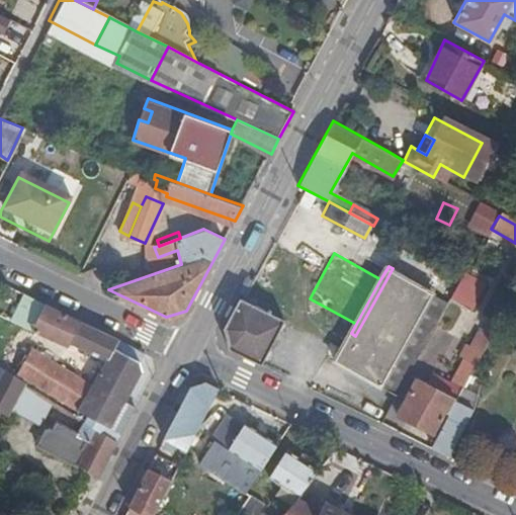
[(355,336),(339,366),(381,390),(433,291),(393,268),(355,336)]
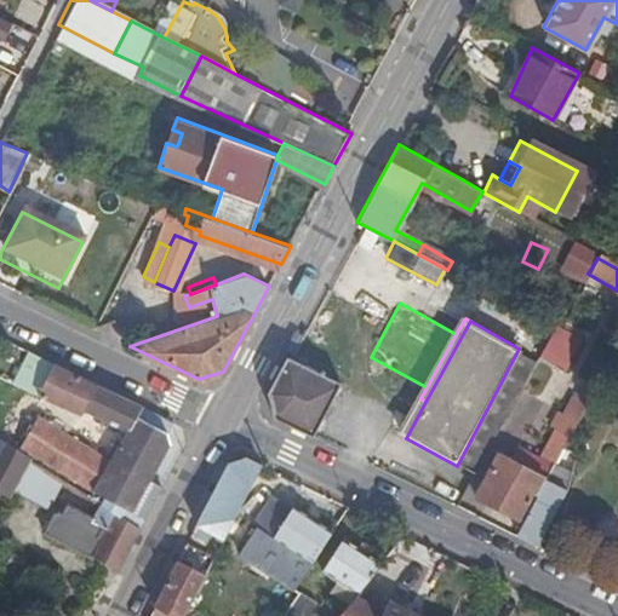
[(553,326),(536,358),(560,372),(578,338),(556,328),(553,326)]
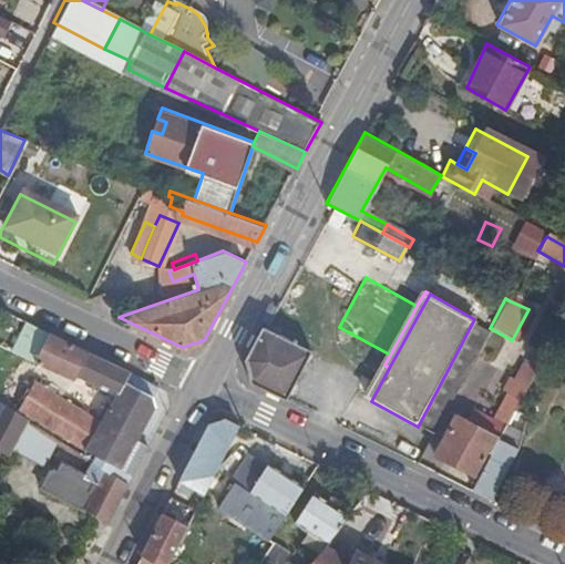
[(418,427),(432,434),(490,328),(474,319),(418,427)]
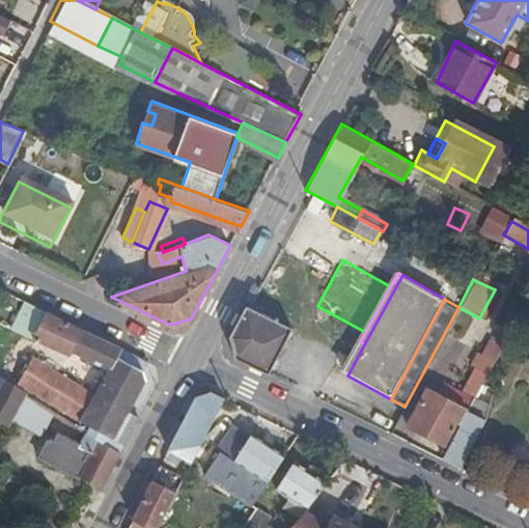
[(290,329),(244,304),(227,334),(233,359),(267,376),(290,329)]
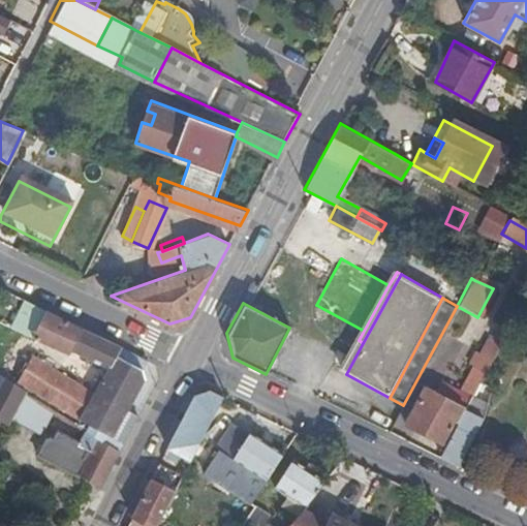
[(25,304),(9,331),(67,356),(68,353),(80,331),(25,304)]
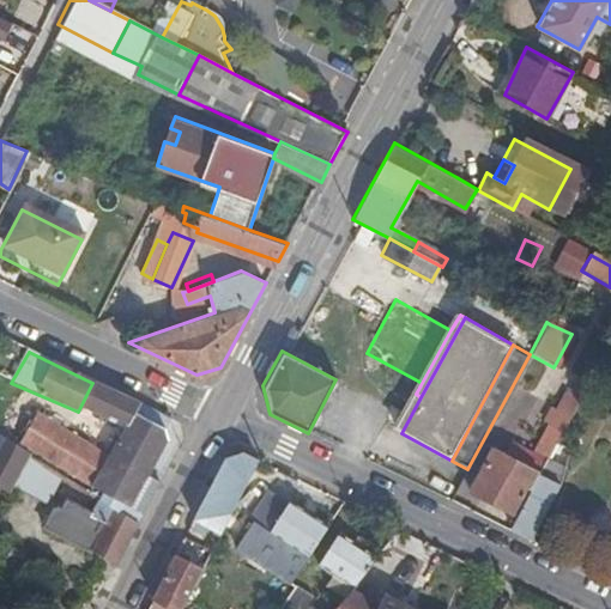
[(125,427),(138,406),(92,383),(79,409),(107,424),(109,420),(125,427)]
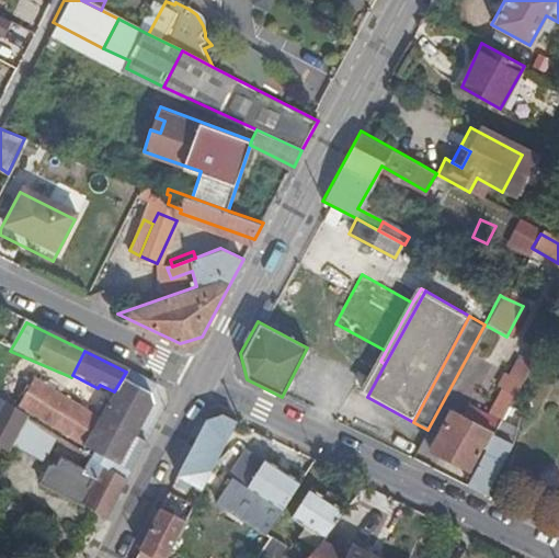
[(479,447),(485,451),(500,423),(529,367),(517,360),(508,376),(501,388),(486,414),(483,418),(490,420),(483,432),(458,419),(448,413),(429,453),(466,473),(479,447)]
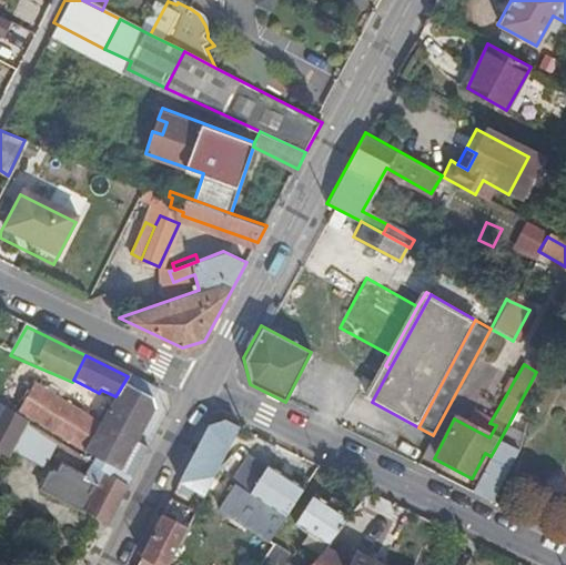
[(390,369),(385,365),(367,400),(372,402),(390,369)]
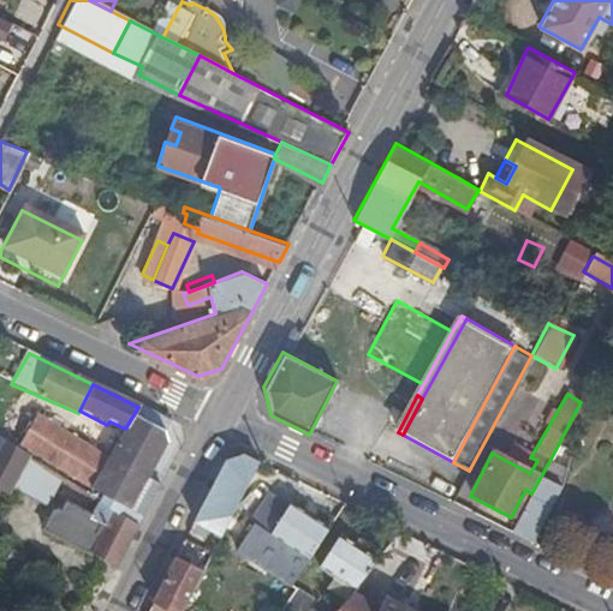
[(540,419),(549,425),(557,412),(547,406),(540,419)]
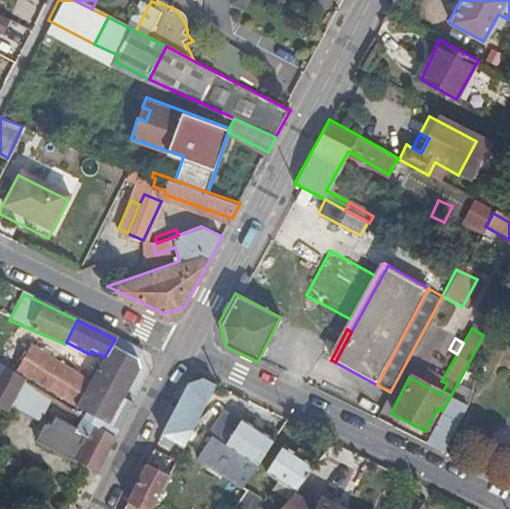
[(85,423),(114,441),(133,404),(125,400),(140,371),(137,362),(127,357),(132,347),(115,339),(104,357),(89,385),(28,350),(16,370),(90,414),(85,423)]
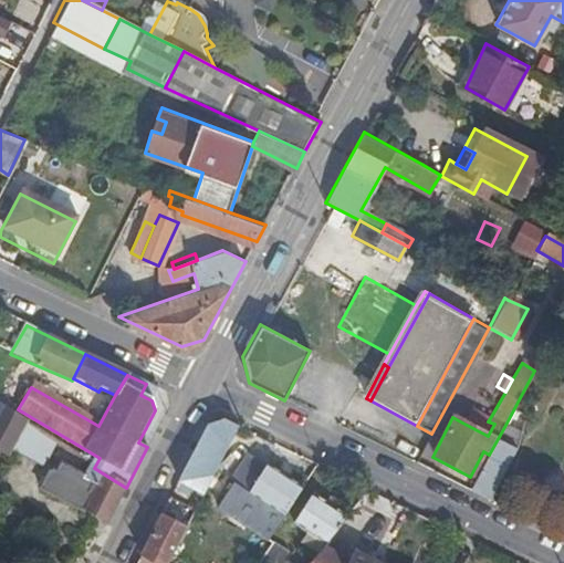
[(470,407),(462,423),(488,436),(494,424),(488,421),(490,418),(470,407)]
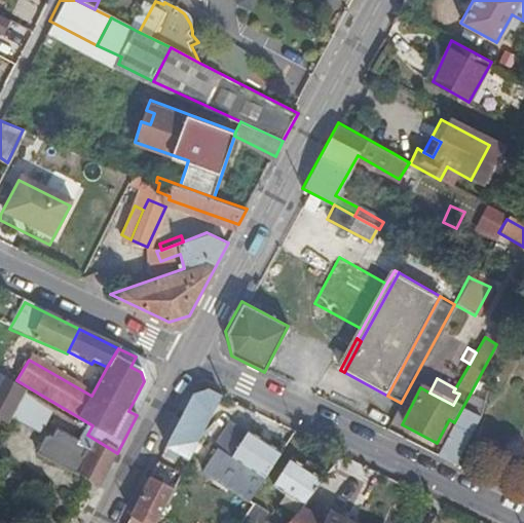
[(0,425),(4,428),(9,420),(23,398),(0,381),(0,425)]
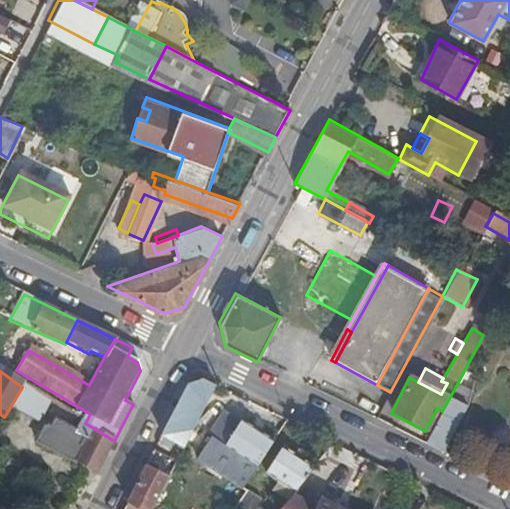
[(170,422),(164,434),(186,446),(216,386),(203,379),(189,385),(170,422)]
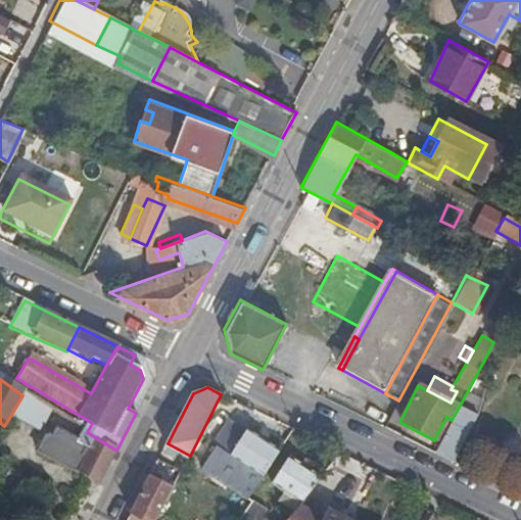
[(22,395),(9,418),(26,429),(40,403),(25,392),(22,395)]
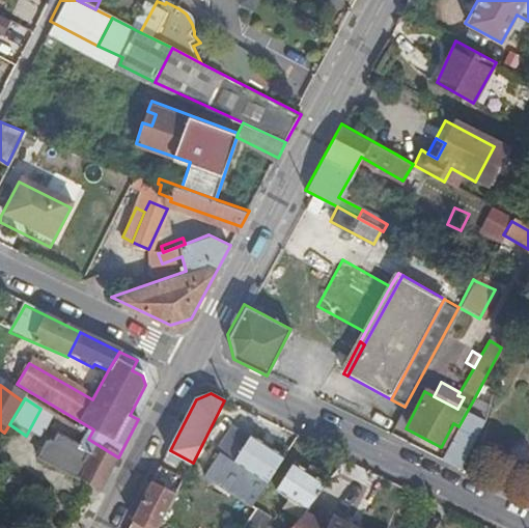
[(446,464),(458,470),(473,438),(485,407),(473,400),(458,426),(440,461),(446,464)]
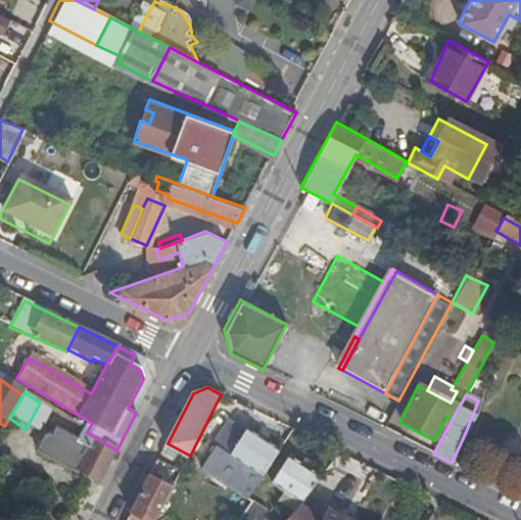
[(262,478),(280,451),(248,429),(245,433),(230,423),(207,457),(243,481),(251,470),(262,478)]
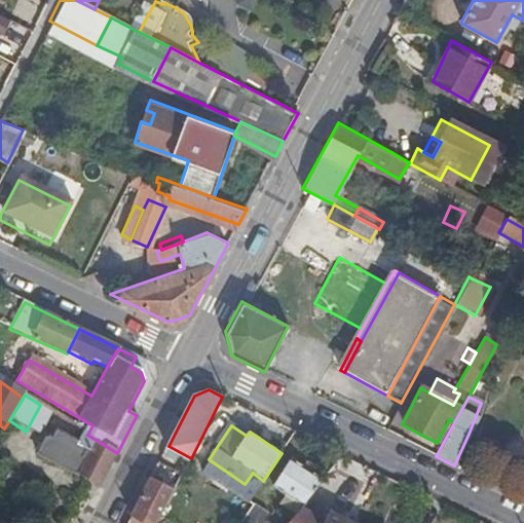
[(98,490),(117,453),(87,435),(80,448),(57,433),(52,440),(45,436),(37,449),(75,476),(86,482),(98,490)]
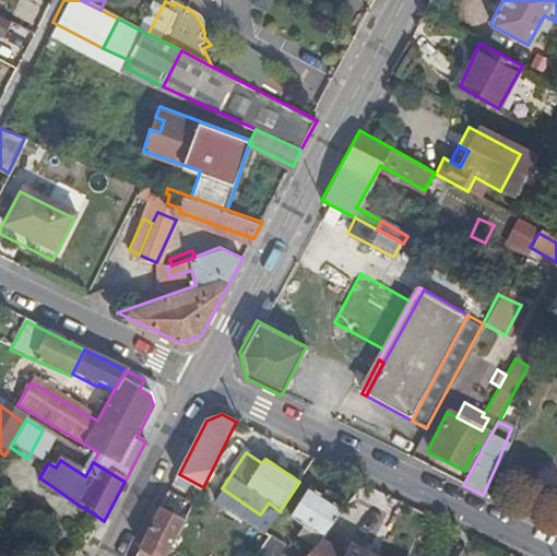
[(80,506),(39,477),(36,483),(61,499),(62,501),(76,511),(80,506)]
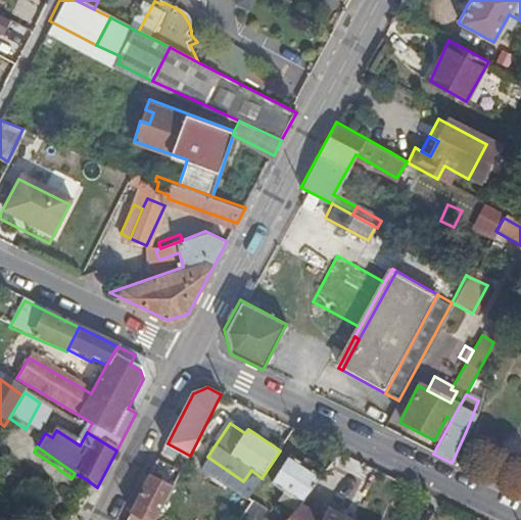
[(300,504),(322,477),(289,456),(272,483),(284,491),(300,504)]
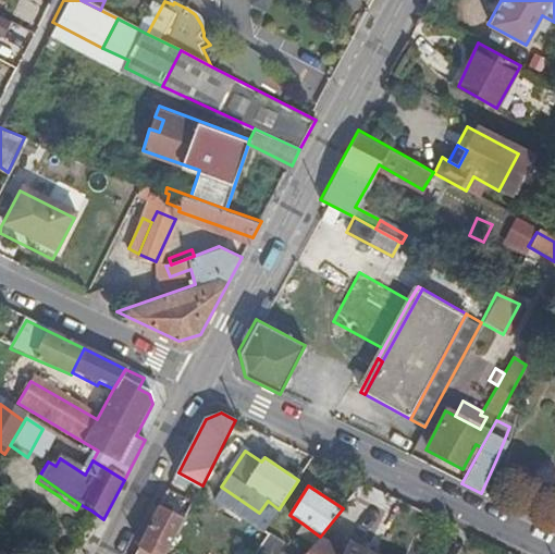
[(167,553),(188,513),(164,500),(139,548),(150,553),(167,553)]
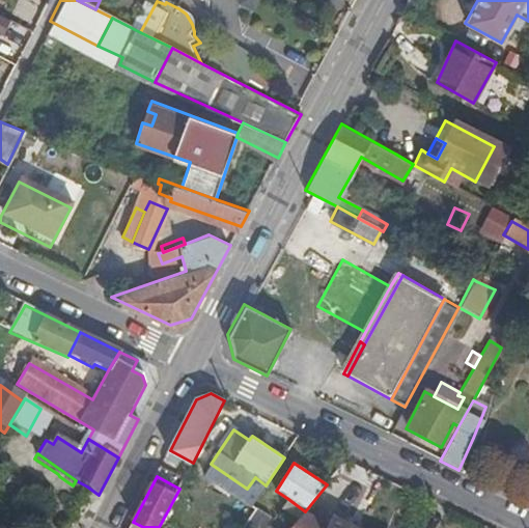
[(305,511),(288,499),(280,510),(297,522),(305,511)]
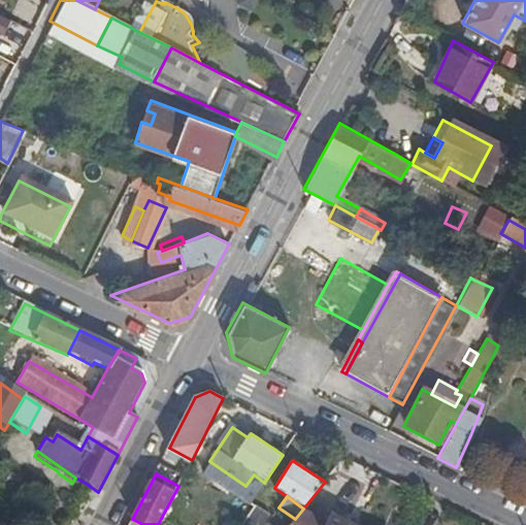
[(256,509),(244,524),(260,524),(267,515),(256,509)]
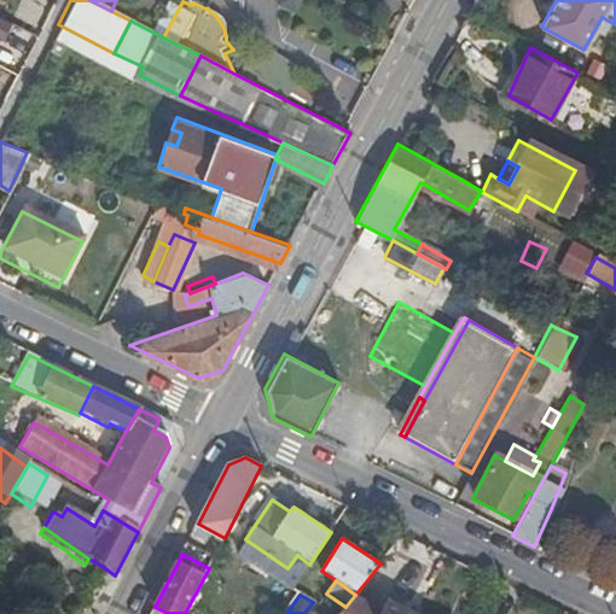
[(375,613),(355,595),(346,607),(340,613),(375,613)]
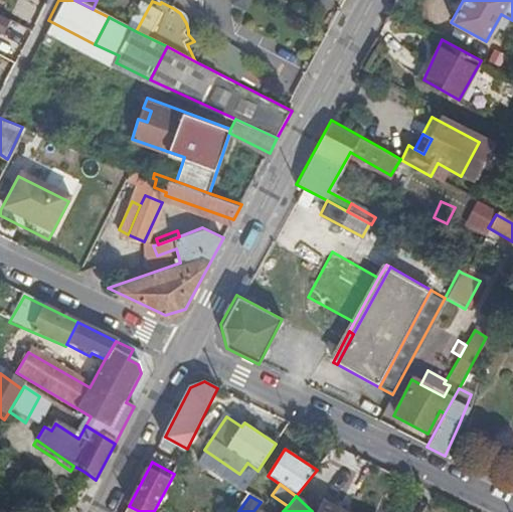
[(346,511),(325,501),(320,511),(346,511)]
